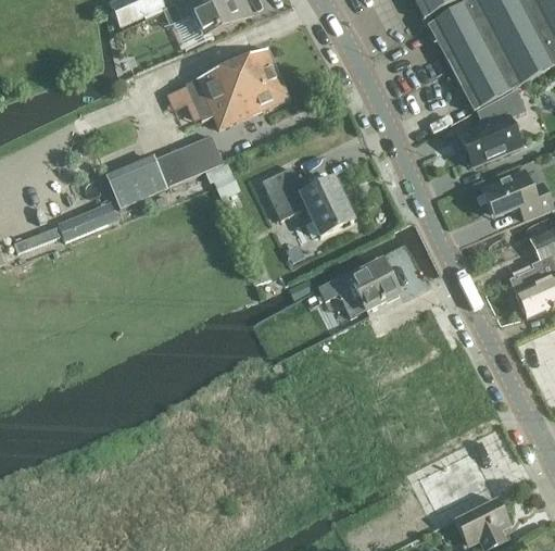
[(121,26),(163,7),(160,0),(116,0),(111,2),(121,26)]
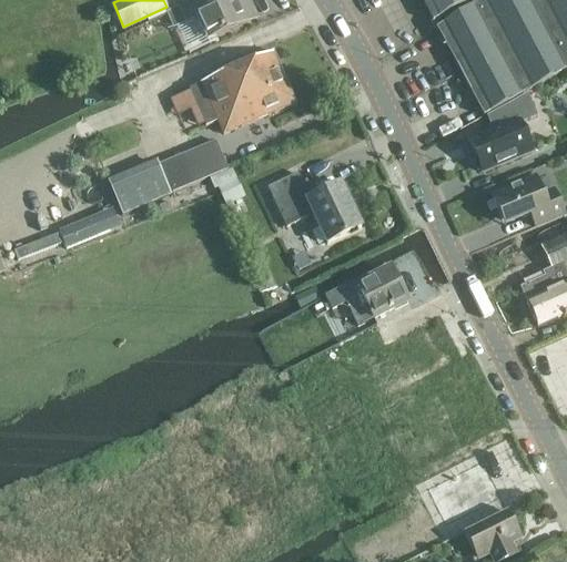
[(188,0),(171,8),(176,21),(198,12),(208,36),(256,13),(250,0),(188,0)]
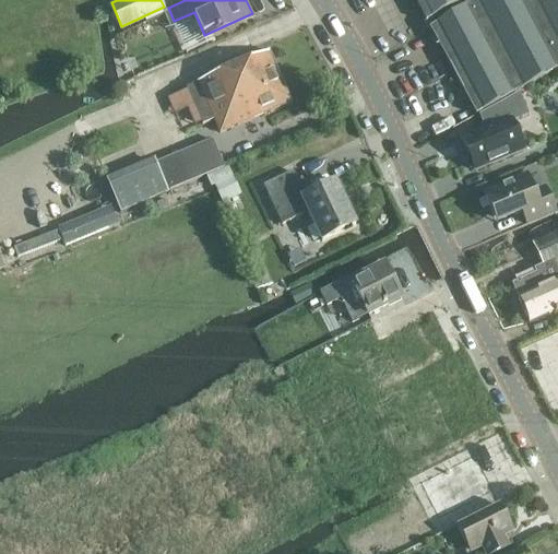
[(416,0),(426,19),(430,15),(435,23),(430,25),(476,110),(519,86),(533,79),(557,65),(557,0),(416,0)]
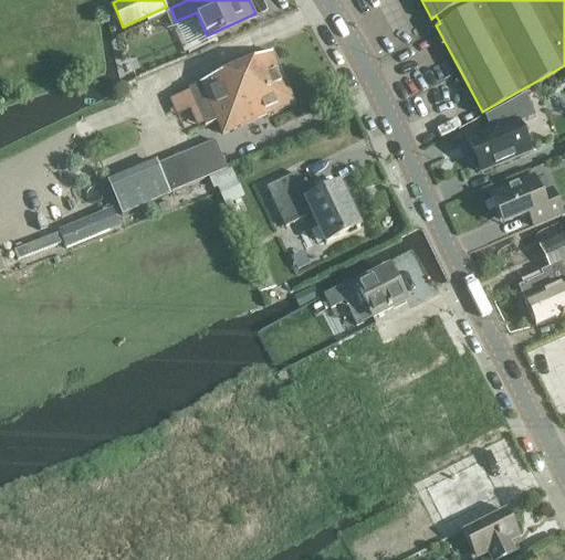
[(272,49),(189,85),(205,122),(218,116),(223,130),(294,99),(272,49)]
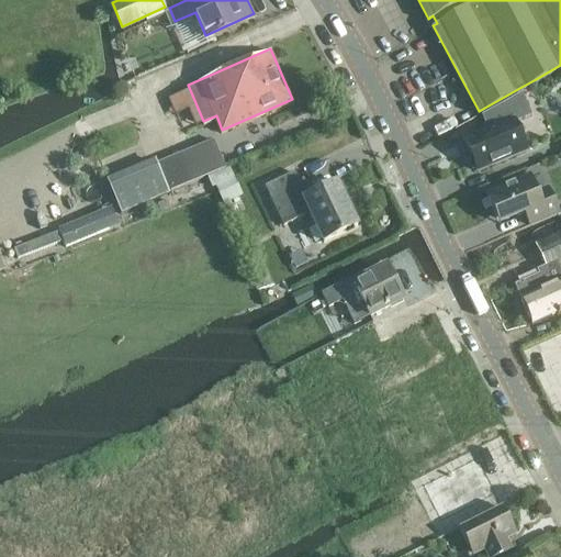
[(490,126),(466,136),(471,151),(468,152),(473,165),(477,163),(479,168),(527,148),(515,119),(531,112),(523,91),(483,112),(490,126)]
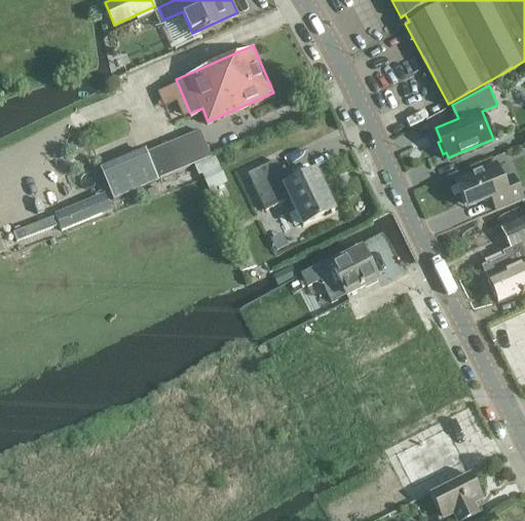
[(200,127),(148,150),(159,176),(195,160),(212,153),(200,127)]
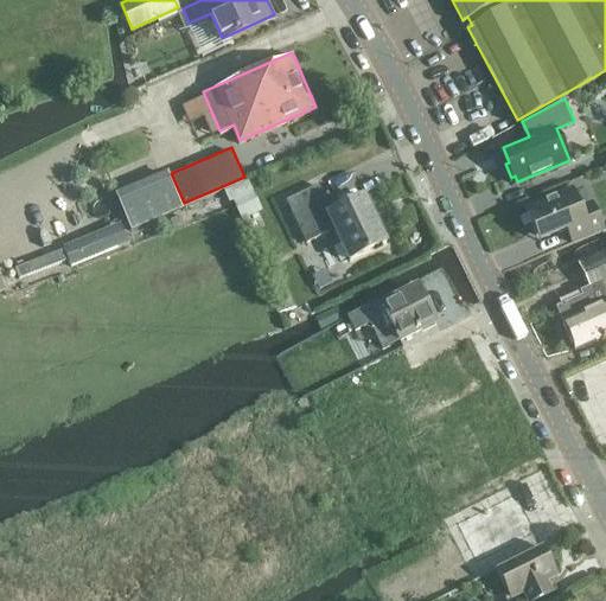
[(129,229),(176,209),(180,208),(165,173),(114,196),(129,229)]
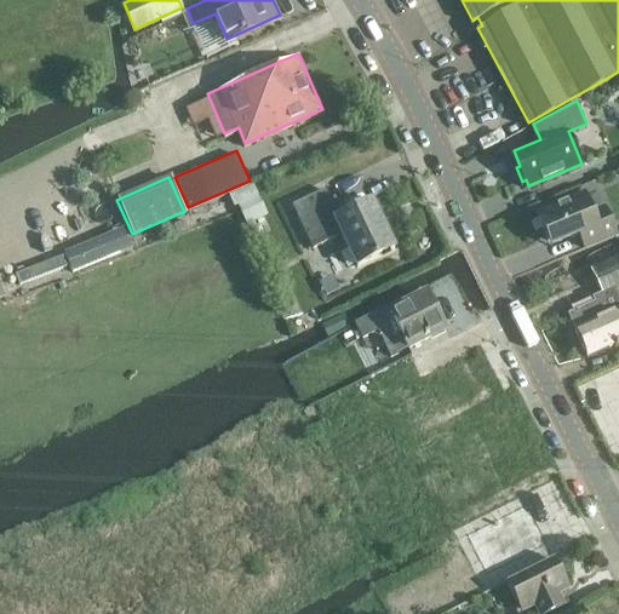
[(250,181),(230,189),(236,204),(240,202),(248,219),(265,211),(251,181),(250,181)]
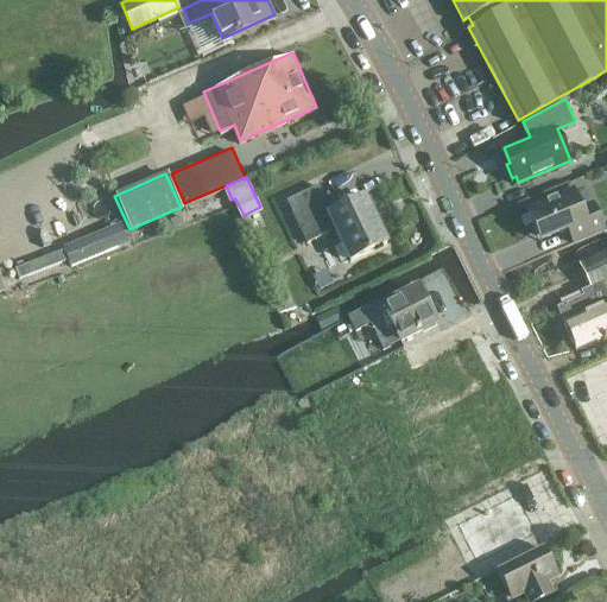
[(288,197),(308,240),(335,227),(351,258),(387,241),(365,194),(333,209),(320,182),(288,197)]
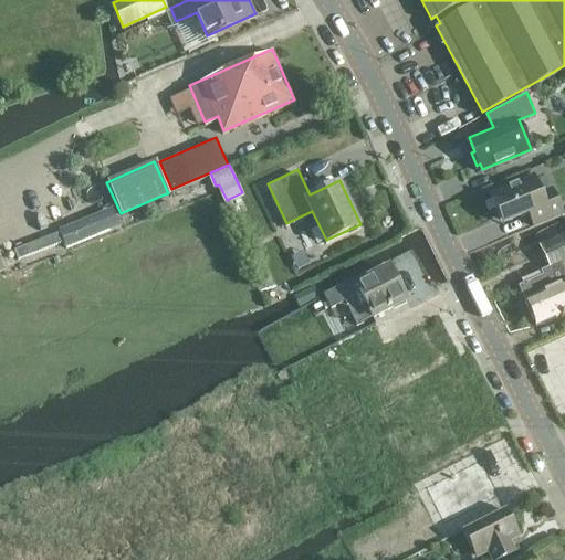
[(563,211),(553,187),(542,191),(534,175),(491,192),(501,215),(518,208),(520,214),(529,210),(534,222),(563,211)]
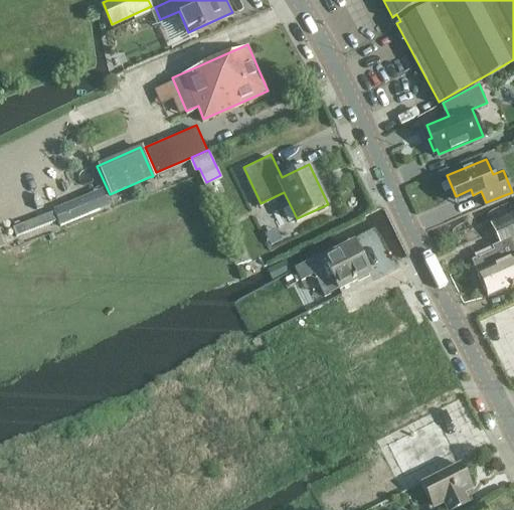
[(104,186),(53,205),(60,222),(110,202),(104,186)]
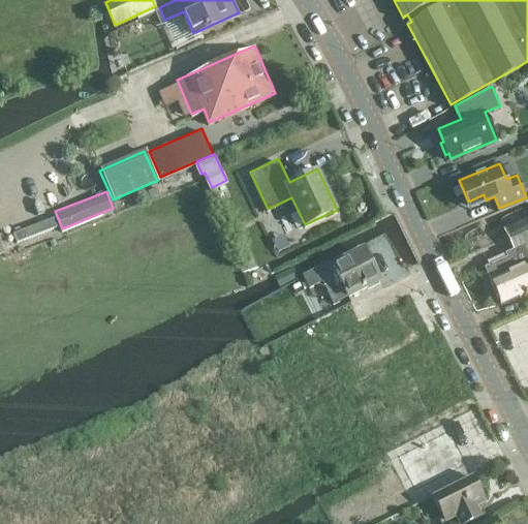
[(508,255),(486,266),(501,301),(527,287),(527,216),(504,227),(514,248),(506,251),(508,255)]
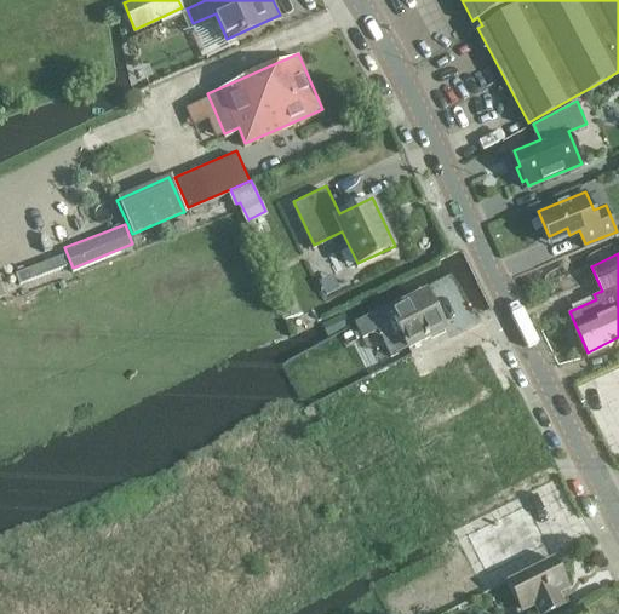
[(389,303),(355,320),(356,321),(364,336),(378,328),(391,353),(408,344),(445,325),(428,292),(391,310),(389,303)]
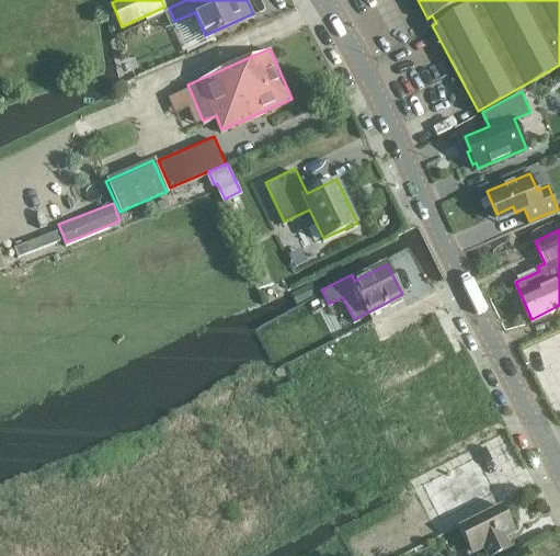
[(559,329),(541,339),(543,342),(541,345),(545,351),(548,352),(552,361),(559,356),(559,329)]
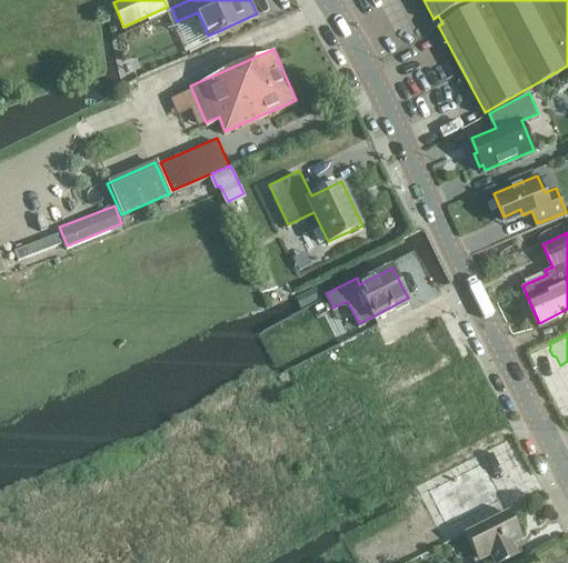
[(420,374),(410,379),(414,388),(425,382),(420,374)]
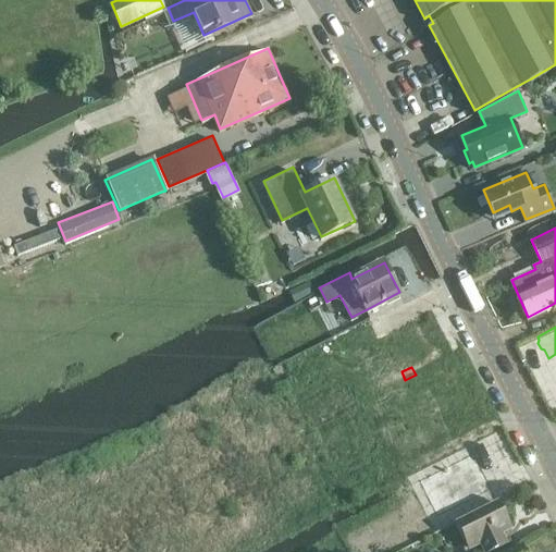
[(498,499),(456,520),(468,544),(479,539),(485,551),(508,541),(501,527),(510,523),(498,499)]
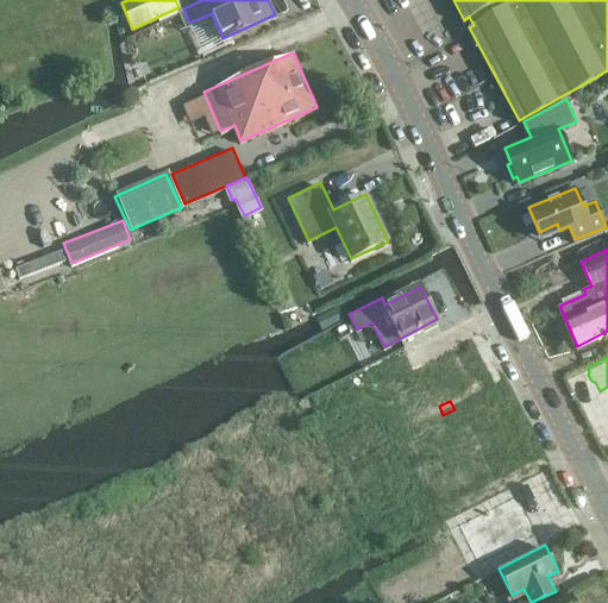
[(461,571),(459,571),(457,572),(455,569),(430,580),(438,597),(467,584),(494,570),(488,558),(461,571)]
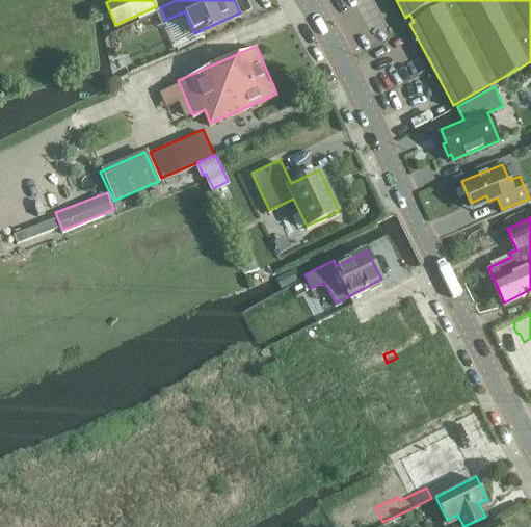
[(501,526),(497,518),(478,526),(501,526)]
